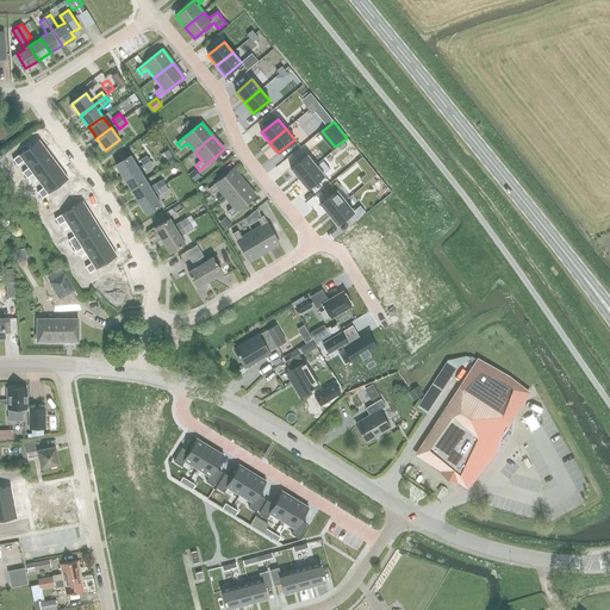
[(19,155),(12,160),(17,166),(24,161),(29,167),(48,153),(38,139),(19,155)]
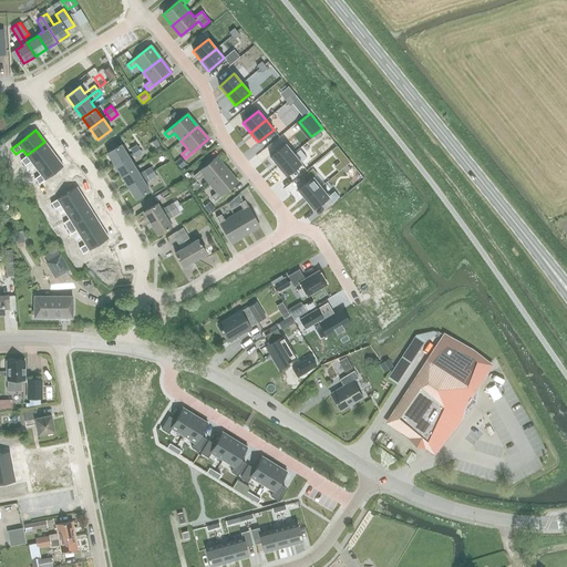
[(152,142),(155,148),(157,154),(163,151),(156,140),(152,142)]
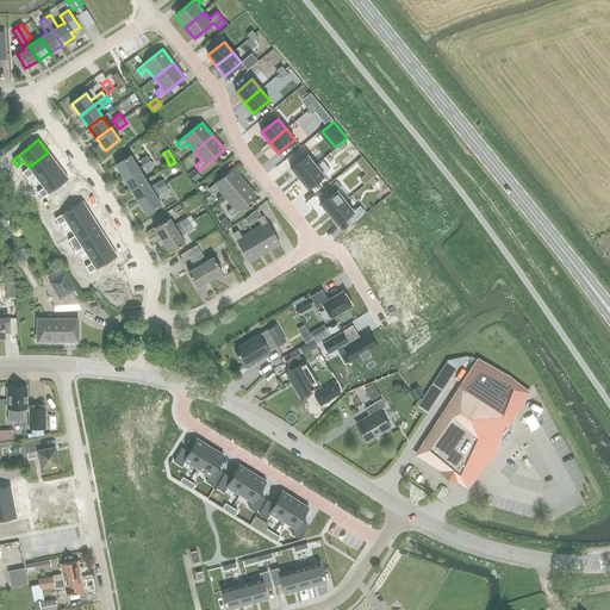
[(29,167),(22,172),(26,179),(33,174),(38,180),(57,166),(48,153),(29,167)]
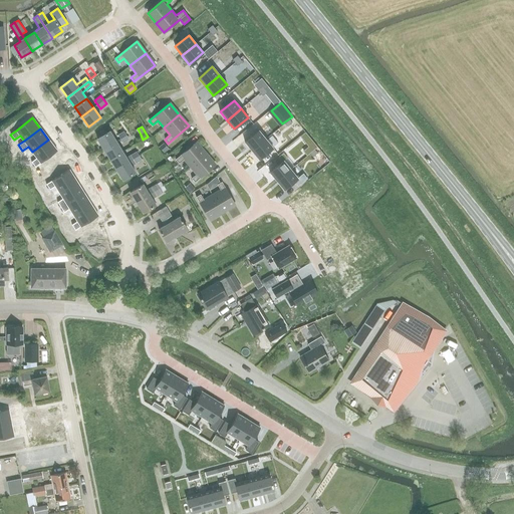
[(120,139),(126,135),(123,131),(117,135),(120,139)]
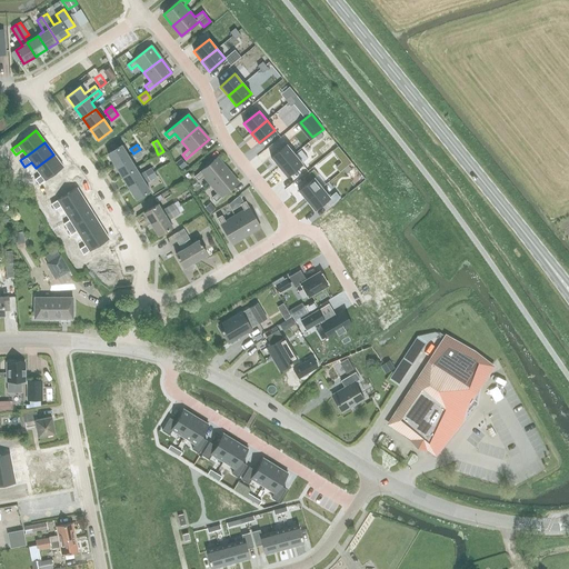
[(287,145),(271,157),(279,167),(295,153),(287,145)]
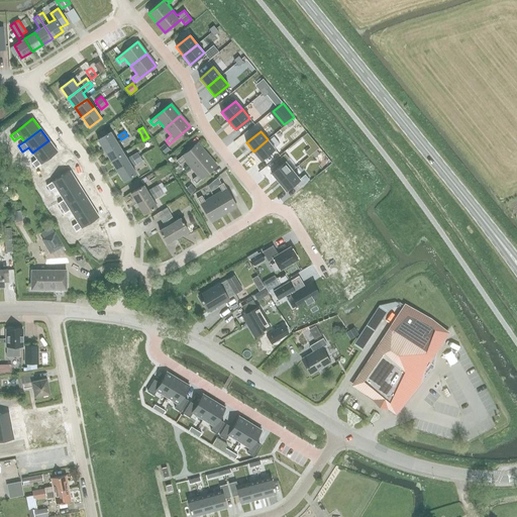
[(98,139),(104,150),(117,142),(110,132),(98,139)]
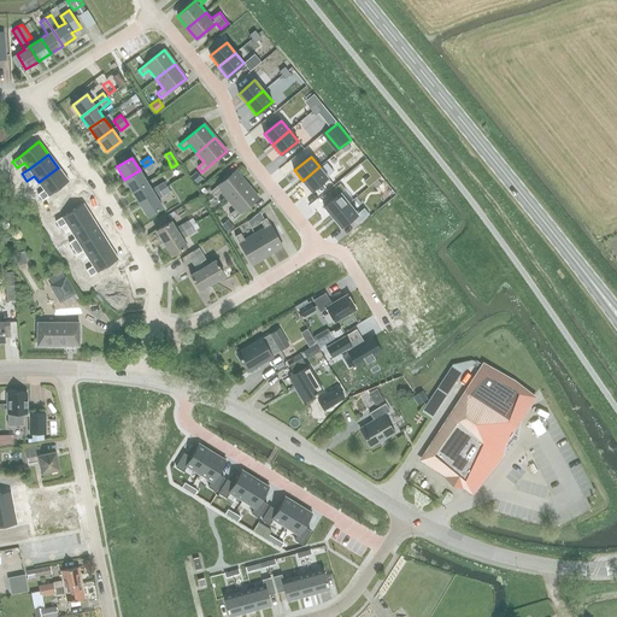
[(366,158),(362,163),(371,175),(376,181),(381,176),(366,158)]
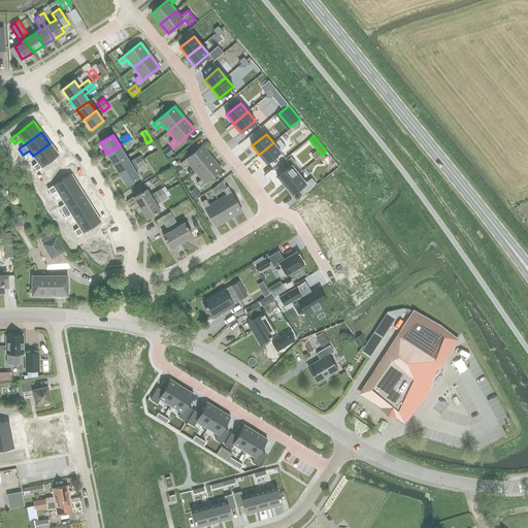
[(120,145),(106,154),(112,164),(126,156),(122,151),(127,147),(127,146),(133,143),(130,138),(124,142),(120,145)]
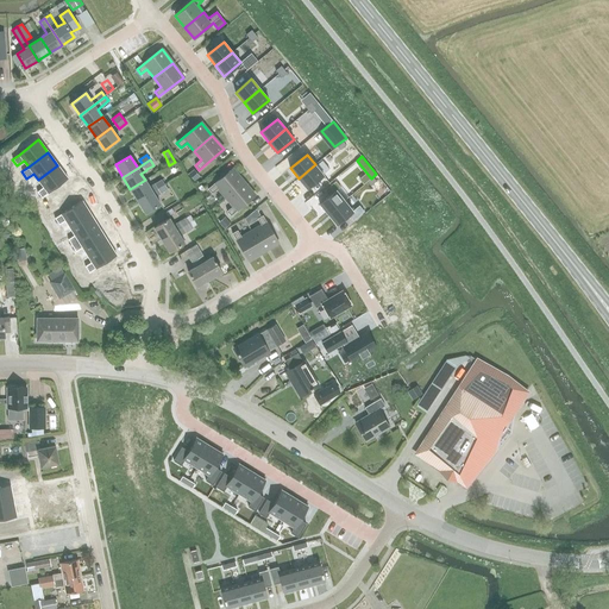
[(315,164),(299,179),(307,189),(324,175),(315,164)]
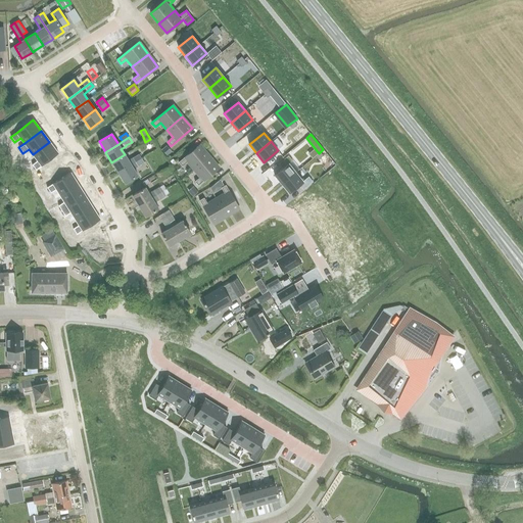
[(37,160),(32,164),(36,170),(41,167),(58,153),(49,142),(33,154),(37,160)]
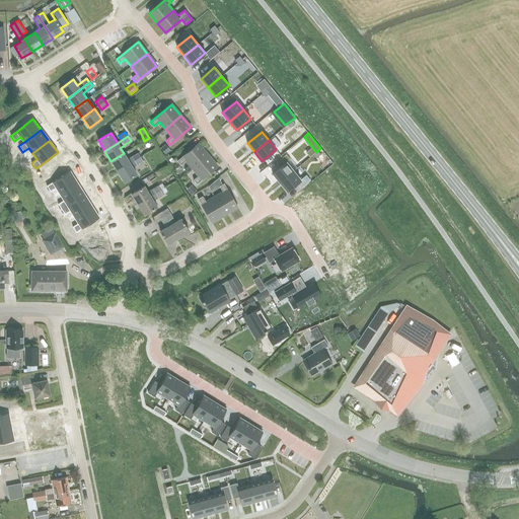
[(180,165),(186,160),(192,168),(208,155),(198,143),(177,161),(180,165)]
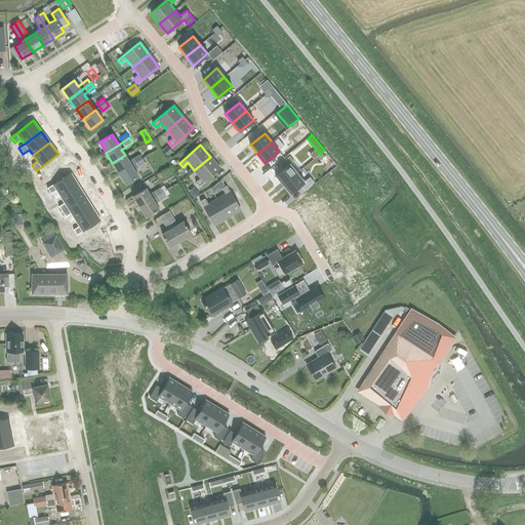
[(162,150),(167,156),(172,152),(166,146),(162,150)]
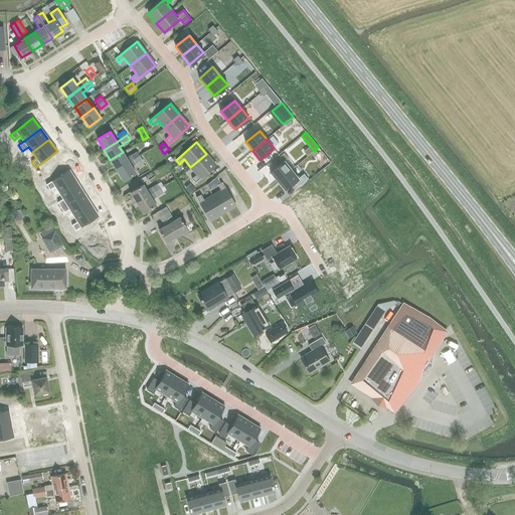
[(123,152),(110,160),(116,170),(140,155),(137,151),(126,158),(123,152)]
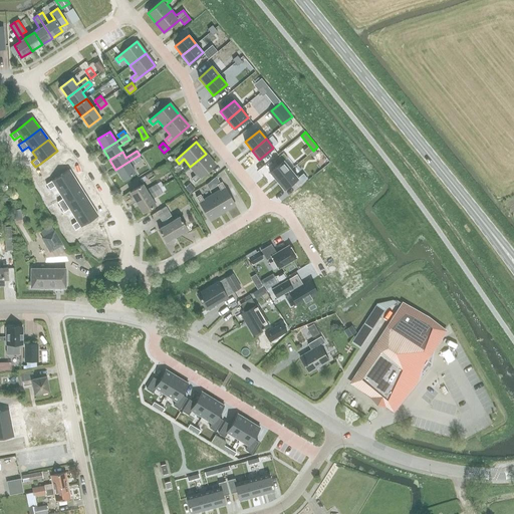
[(277,166),(269,172),(276,181),(290,170),(283,161),(287,158),(283,153),(273,161),(277,166)]
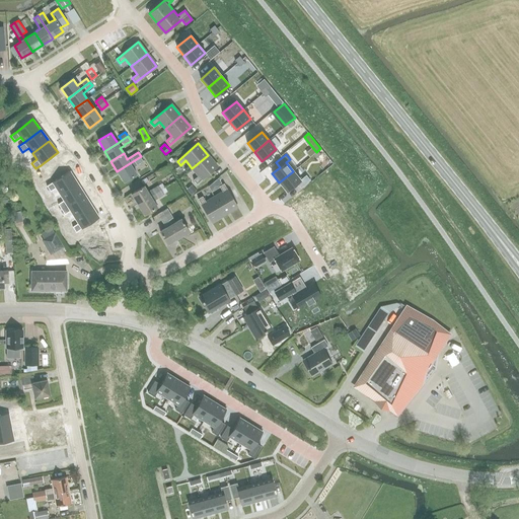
[(193,179),(197,183),(217,166),(208,155),(192,168),(198,175),(193,179)]
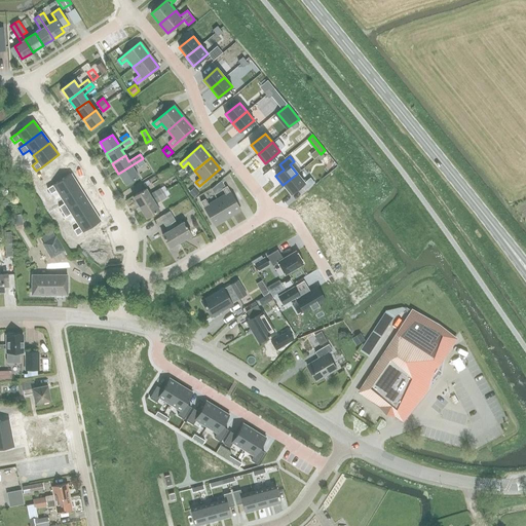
[(143,158),(118,174),(125,184),(138,176),(135,170),(145,163),(143,158)]
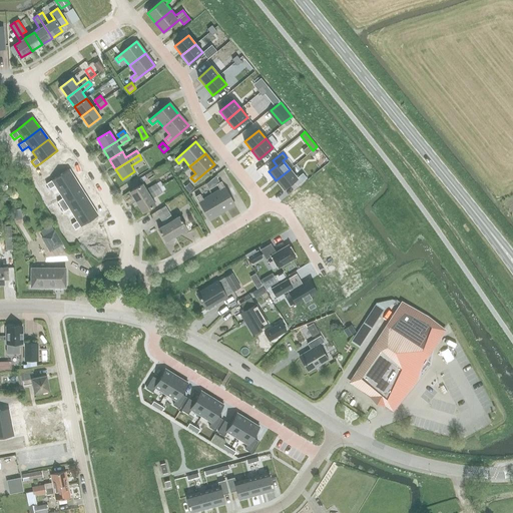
[(51,180),(46,183),(49,189),(55,185),(59,191),(76,180),(69,169),(51,180)]
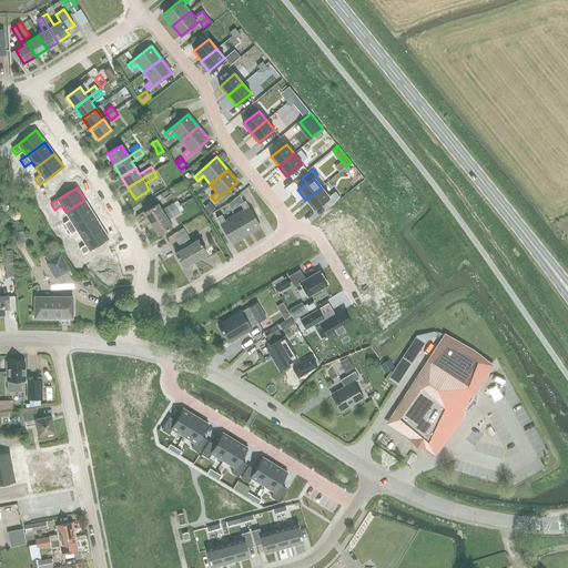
[(321,188),(305,200),(313,210),(325,200),(328,196),(321,188)]
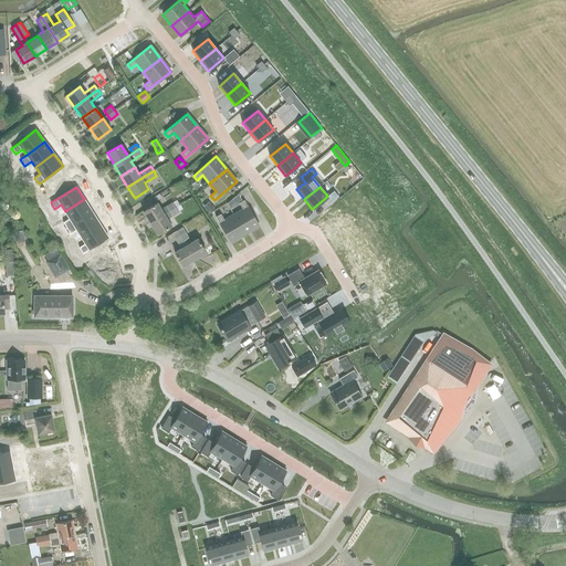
[(327,196),(324,199),(327,205),(337,196),(334,191),(327,196)]
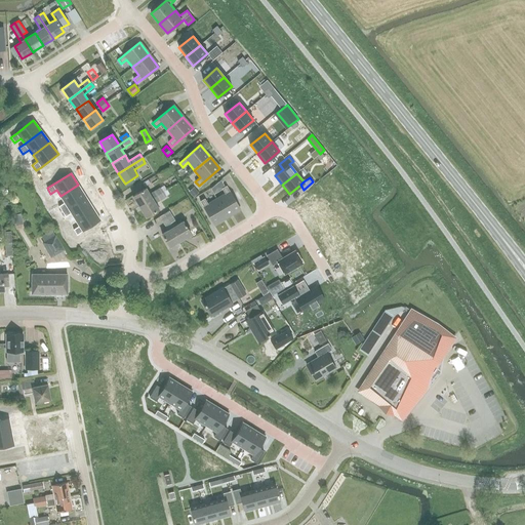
[(64,203),(58,206),(62,211),(85,197),(78,185),(61,196),(64,203)]
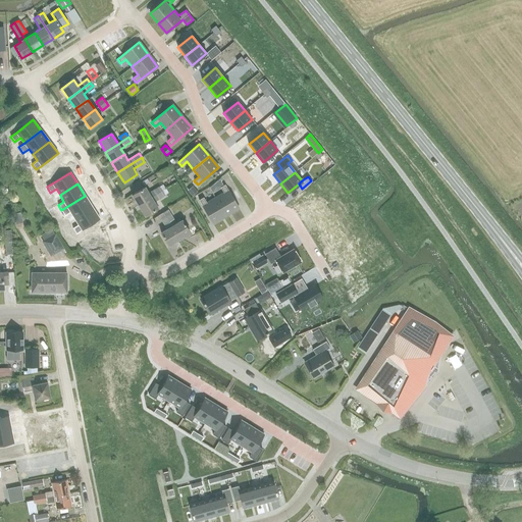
[(225,216),(239,208),(225,185),(220,188),(223,193),(215,198),(225,216)]
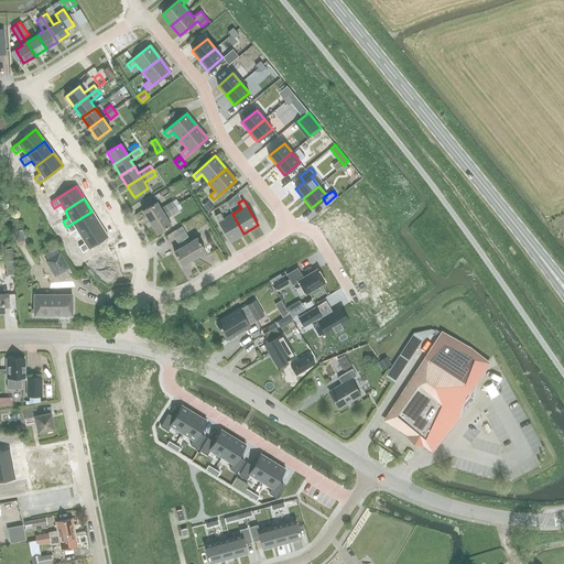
[(150,223),(174,206),(172,202),(160,208),(156,202),(142,210),(150,223)]
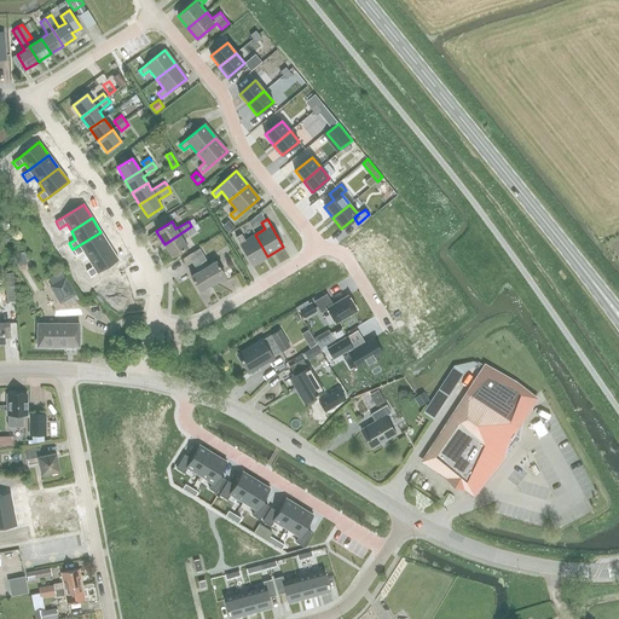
[(195,232),(191,226),(165,244),(172,256),(187,247),(183,239),(195,232)]
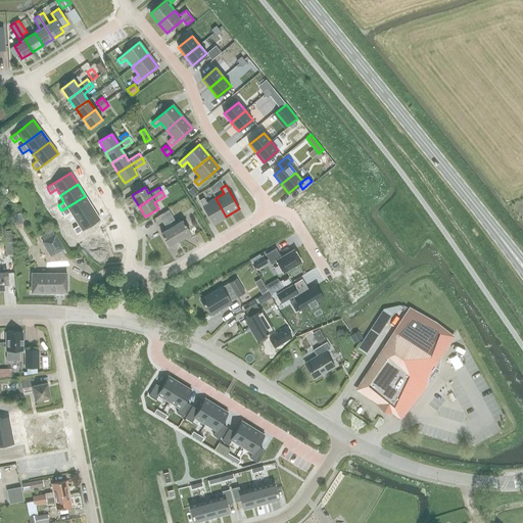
[(85,196),(61,210),(64,216),(70,212),(75,219),(92,207),(85,196)]
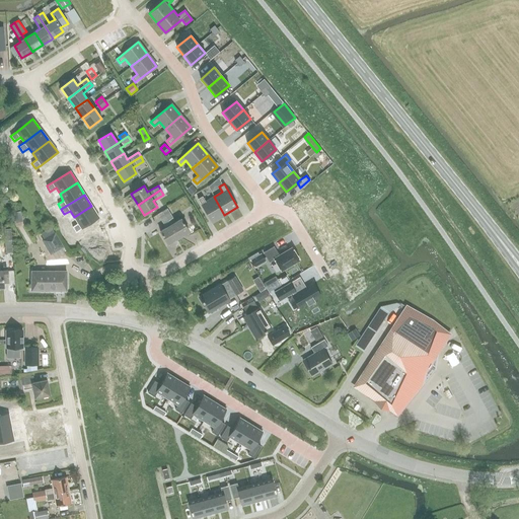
[(182,195),(176,198),(181,207),(188,204),(182,195)]
